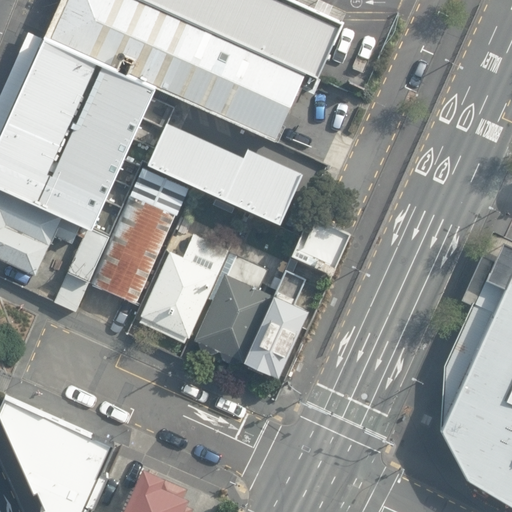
[(55,0),(39,36),(277,141),(306,74),(320,78),(344,20),(297,0),(55,0)]
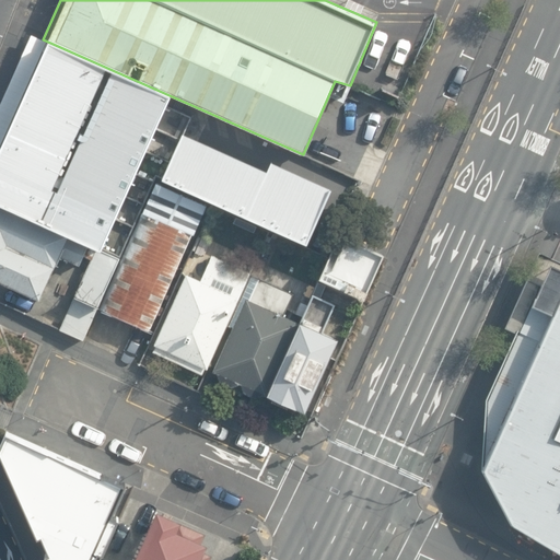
[(166,97),(41,42),(0,132),(0,202),(123,257),(158,178),(209,201),(306,244),(333,183),(268,154),(264,163),(183,128),(188,114),(163,103),(166,97)]
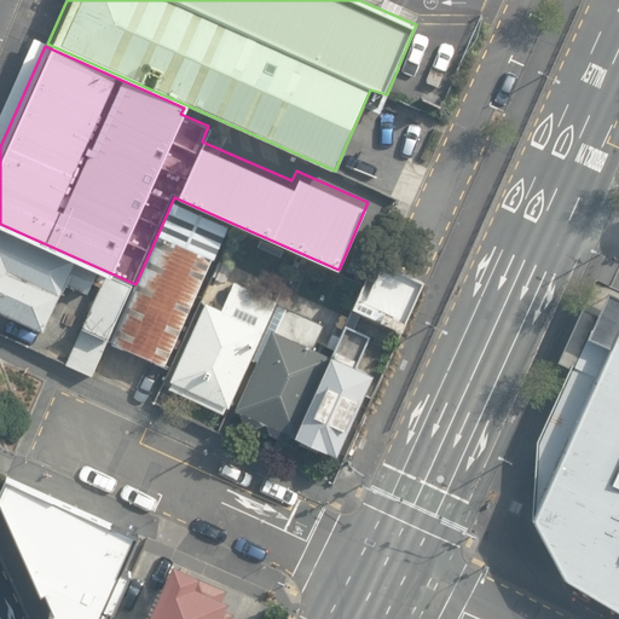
[(168,363),(231,223),(174,197),(136,284),(109,337),(168,363)]
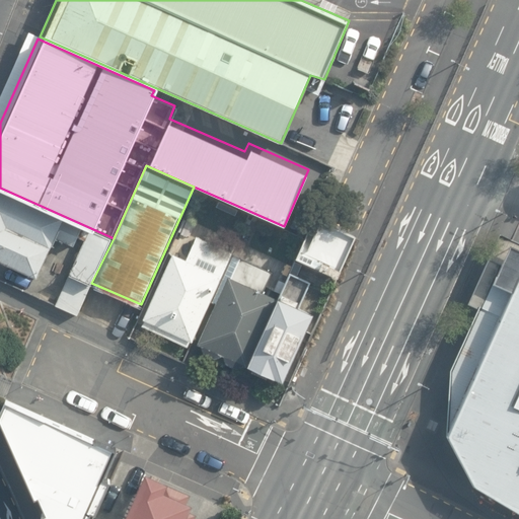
[(62,224),(0,199),(0,269),(34,284),(62,224)]
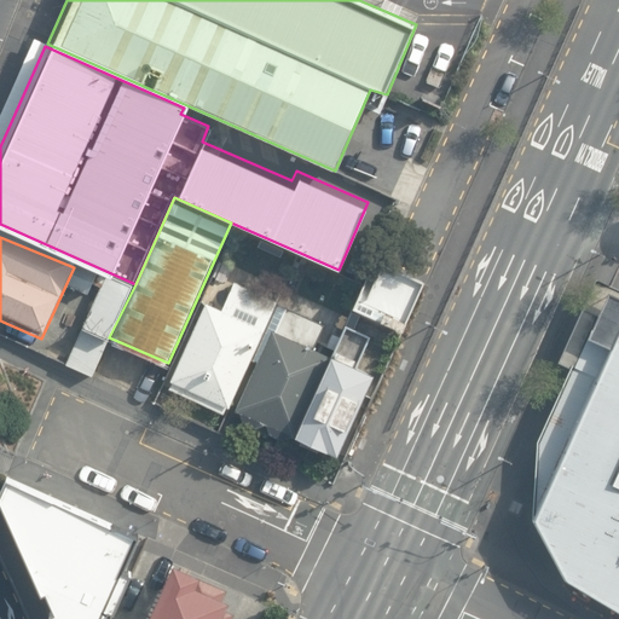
[(420,283),(375,264),(363,288),(353,312),(398,333),(420,283)]
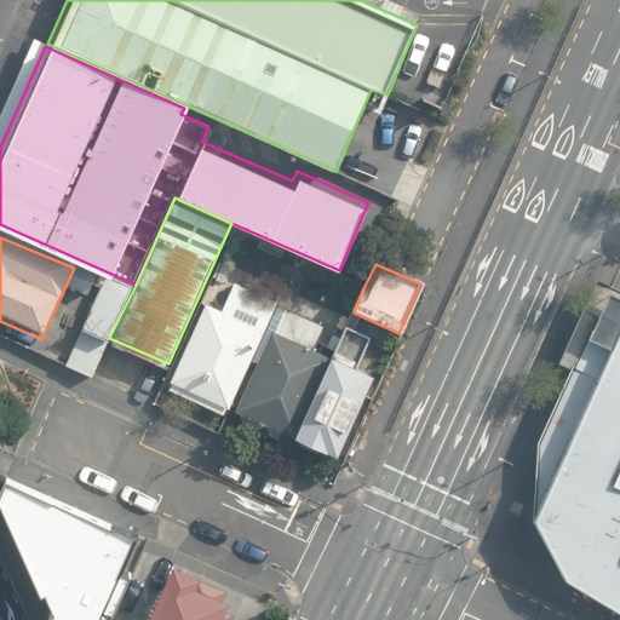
[(128,285),(101,274),(65,357),(93,369),(128,285)]
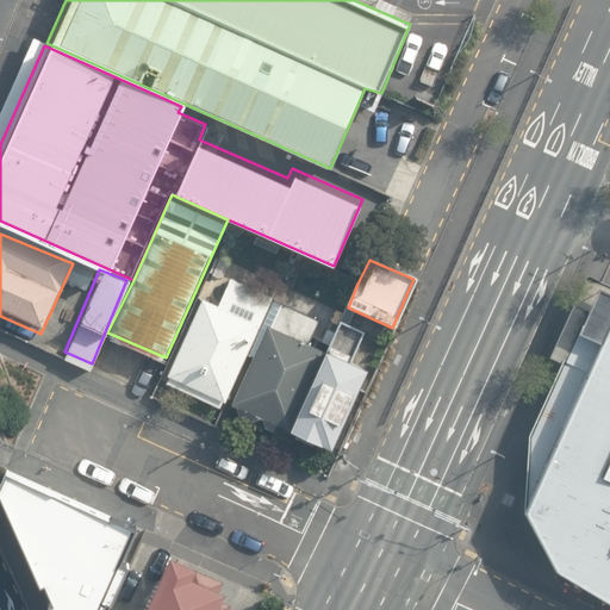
[(219,307),(201,299),(165,381),(221,406),(223,400),(225,402),(272,298),(231,280),(219,307)]
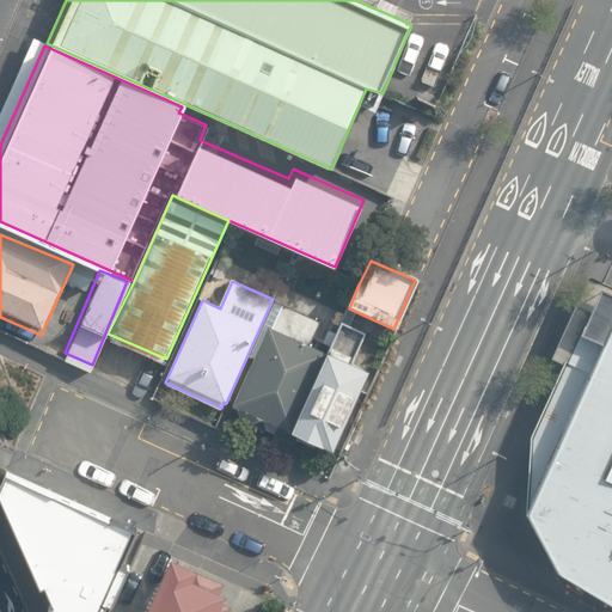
[(320,325),(277,306),(231,409),(283,433),(323,347),(313,343),(320,325)]
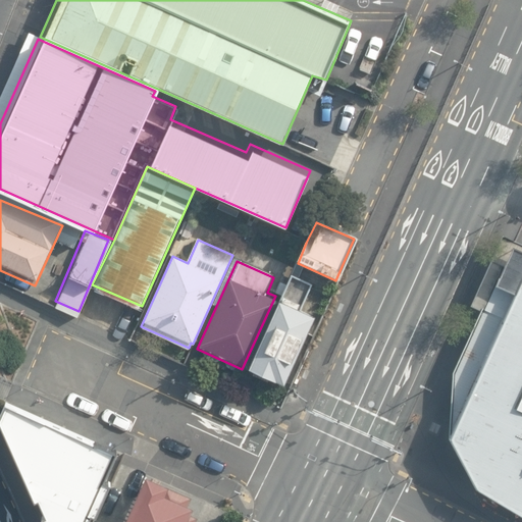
[(521,267),(508,261),(451,373),(446,439),(475,488),(521,514),(521,267)]
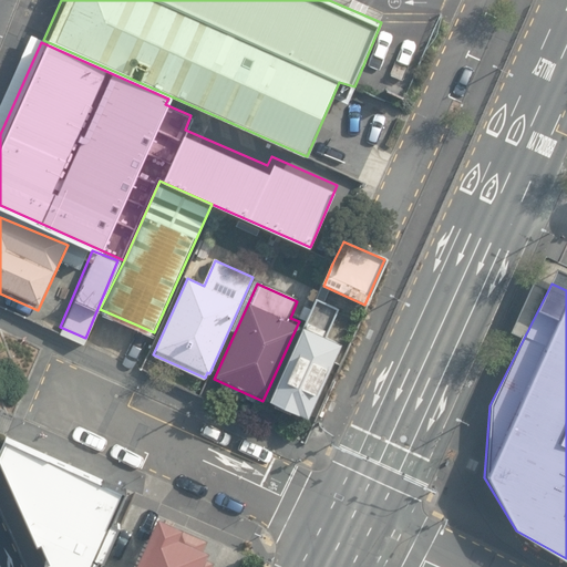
[(339,308),(317,298),(269,402),(309,421),(343,347),(326,338),(339,308)]
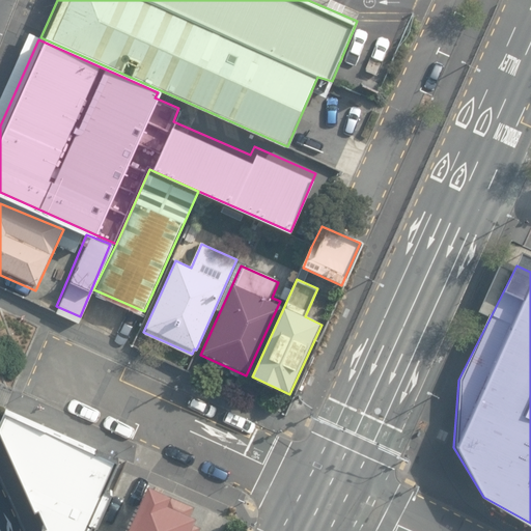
[(101,481),(112,455),(5,404),(0,415),(0,424),(47,530),(90,530),(91,529),(86,527),(90,518),(95,520),(111,486),(101,481)]
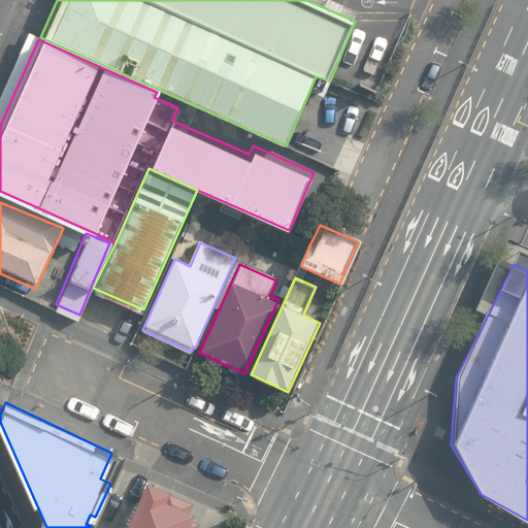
[(170,489),(146,479),(124,527),(196,527),(199,521),(191,518),(194,509),(190,508),(192,501),(168,491),(170,489)]
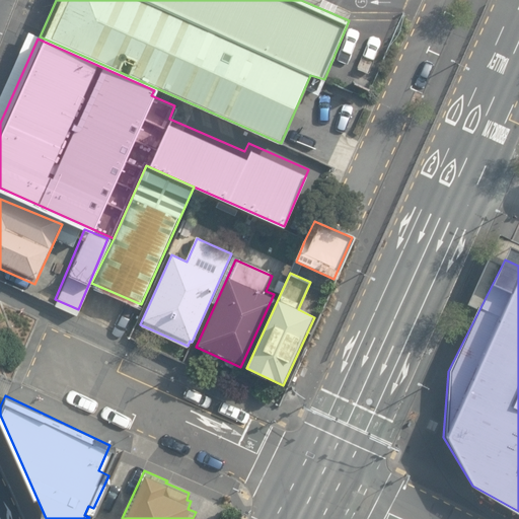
All buildings are outlined.
